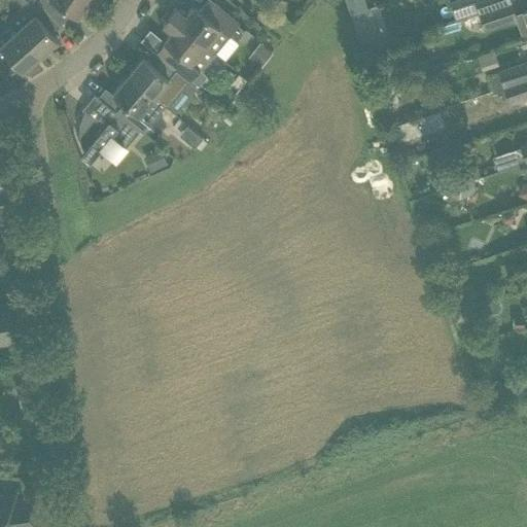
[(53,16),(37,0),(18,0),(24,7),(9,20),(16,29),(40,55),(58,39),(44,24),(51,16),(53,16)]
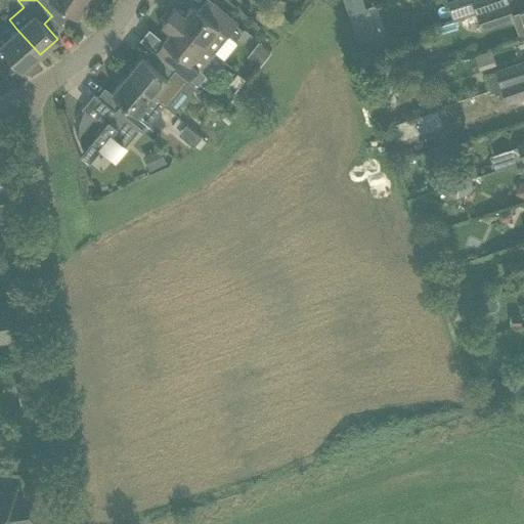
[(87,0),(37,0),(52,16),(60,4),(77,15),(87,0)]
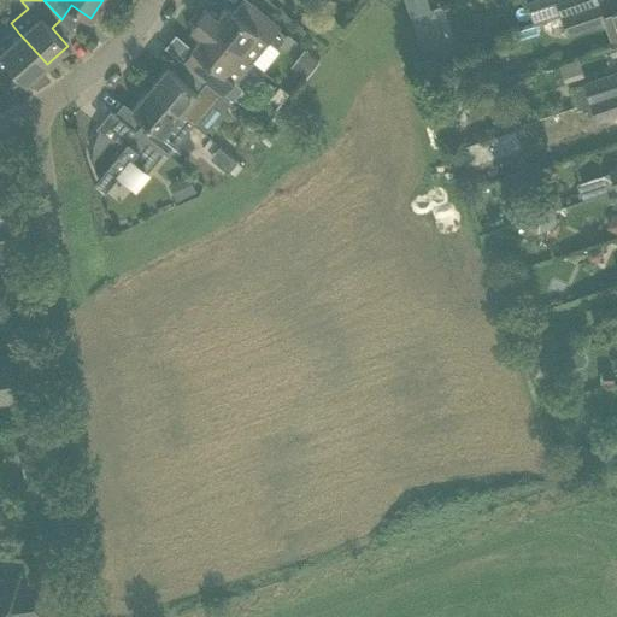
[(560,16),(597,4),(595,0),(529,0),(527,1),(534,25),(560,16)]
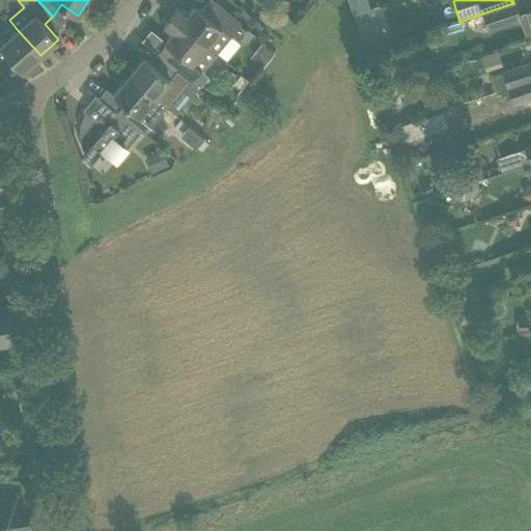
[(513,3),(482,14),(487,28),(519,18),(513,3)]
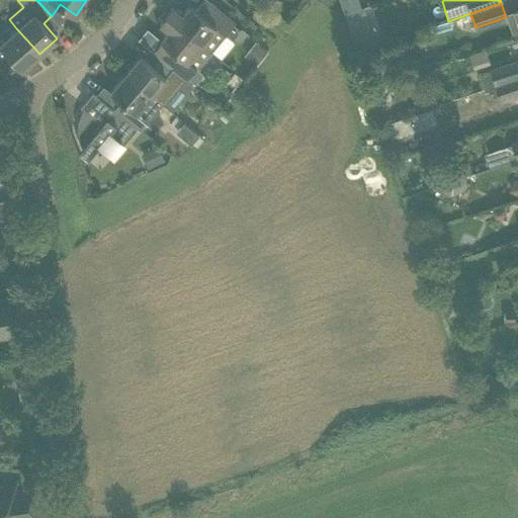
[(173,7),(167,15),(211,52),(226,34),(233,39),(241,30),(234,24),(235,23),(210,4),(202,14),(190,5),(182,14),(173,7)]
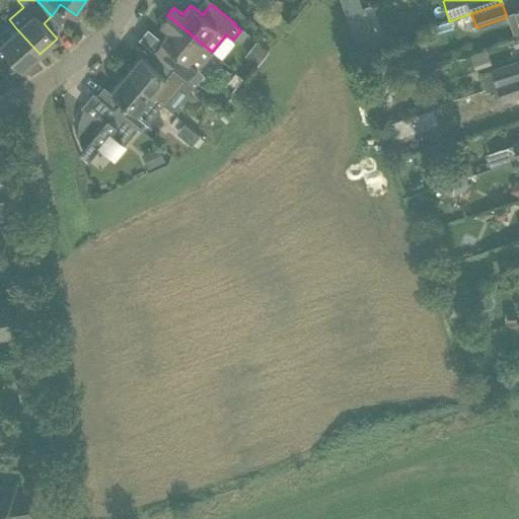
[(160,58),(194,83),(196,85),(204,74),(198,70),(212,52),(167,15),(160,22),(169,30),(161,41),(169,47),(160,58)]
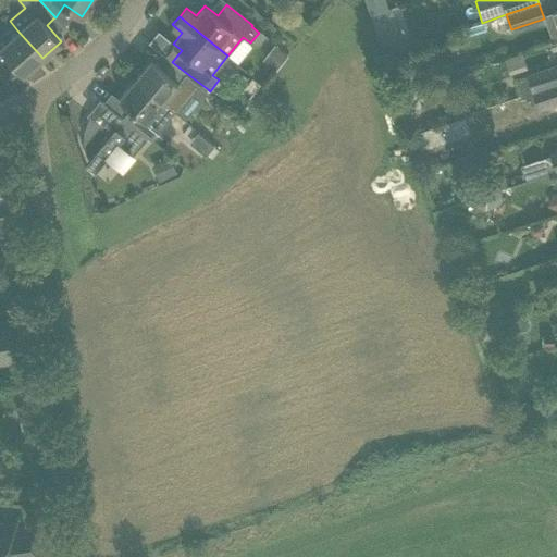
[(42,58),(17,31),(0,46),(0,78),(15,64),(24,74),(42,58)]
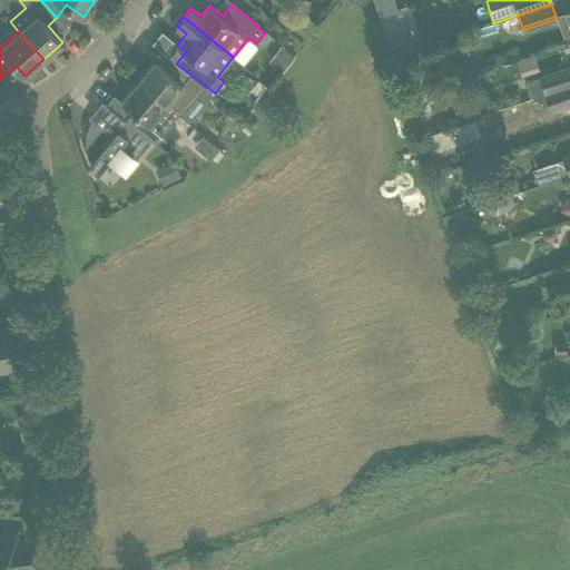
[(155,61),(138,81),(178,114),(200,89),(209,96),(213,91),(176,64),(168,74),(155,61)]
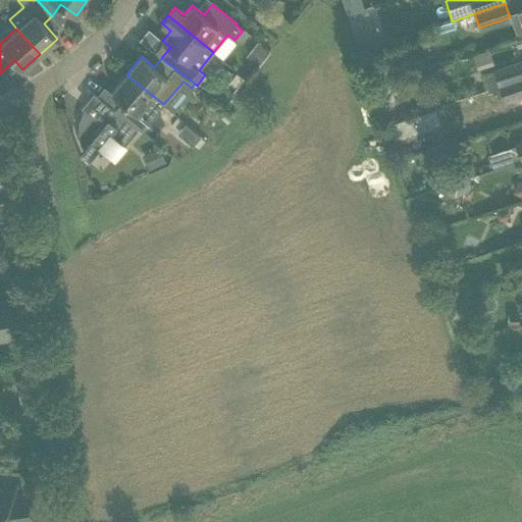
[(521,60),(493,70),(494,73),(499,87),(521,77),(521,60)]
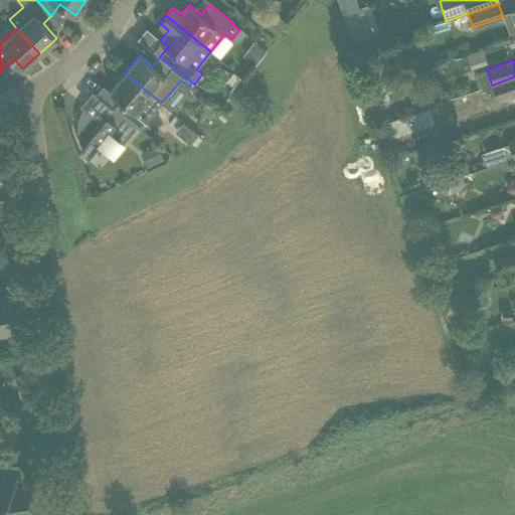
[(120,100),(113,108),(136,128),(140,130),(151,116),(154,116),(159,110),(159,107),(161,103),(125,73),(110,92),(120,100)]
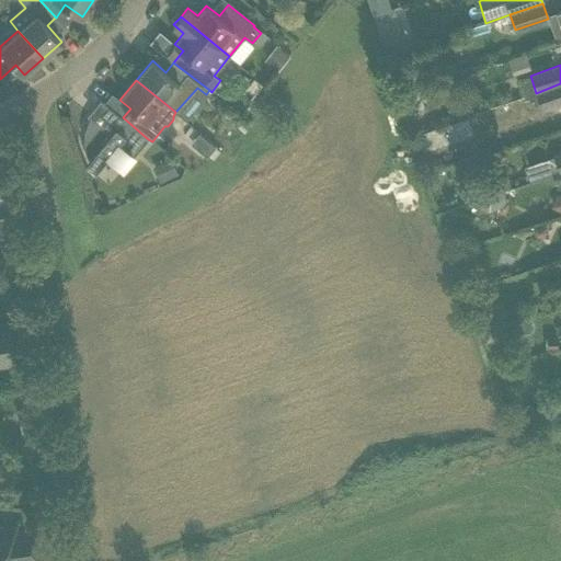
[(560,83),(536,93),(541,109),(560,102),(560,83)]
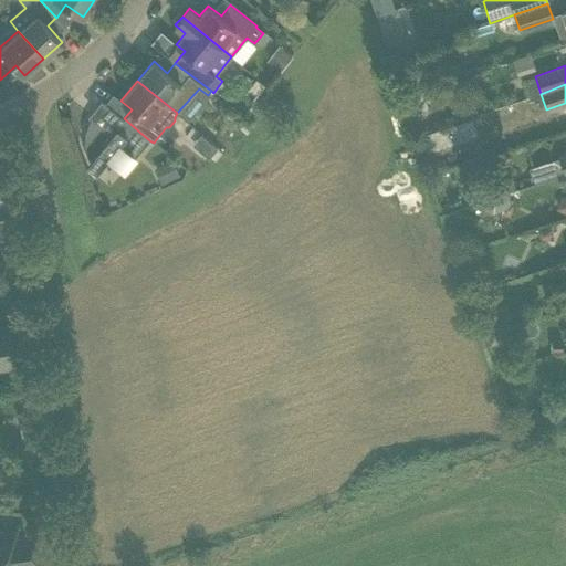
[(149,140),(124,118),(113,133),(94,117),(92,121),(88,126),(86,133),(85,139),(85,147),(86,154),(90,160),(93,166),(98,170),(113,154),(128,166),(149,140)]
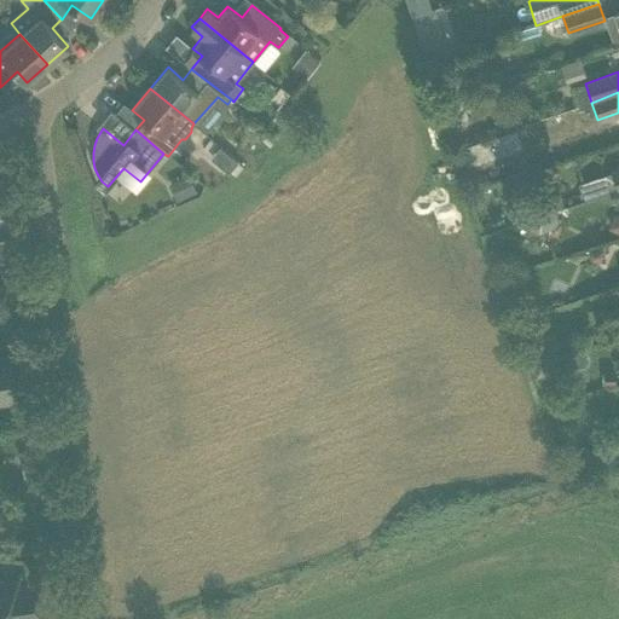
[(487,139),(462,146),(468,167),(493,158),(487,139)]
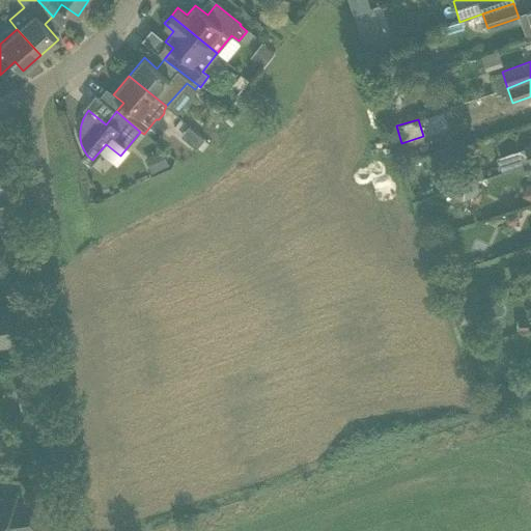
[(509,169),(529,162),(530,161),(530,144),(524,146),(525,148),(505,155),(509,169)]
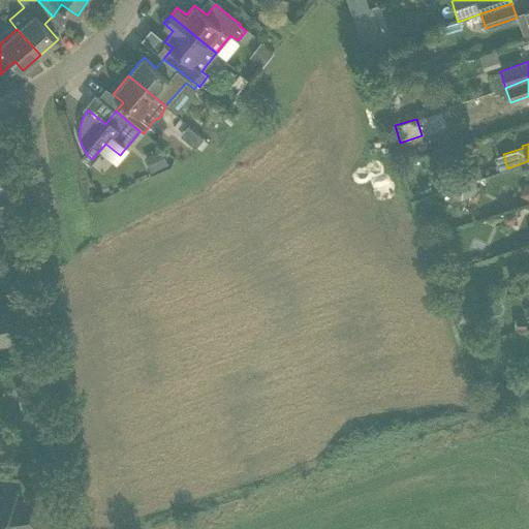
[(7,166),(0,166),(0,205),(12,204),(12,203),(11,203),(0,204),(0,185),(8,184),(8,185),(10,185),(7,166)]
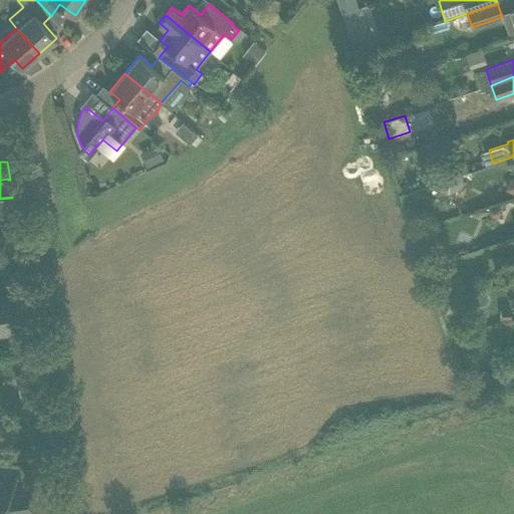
[(16,489),(15,485),(0,487),(0,513),(37,513),(34,487),(16,489)]
